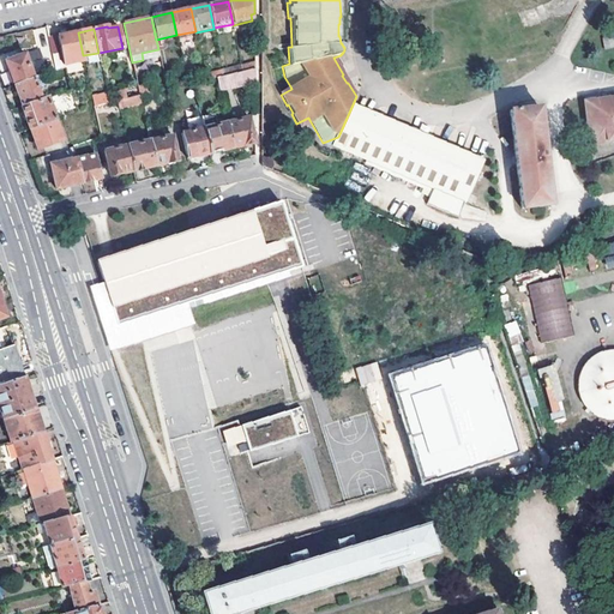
[(78,32),(48,38),(54,62),(62,60),(64,64),(84,59),(83,55),(78,32)]
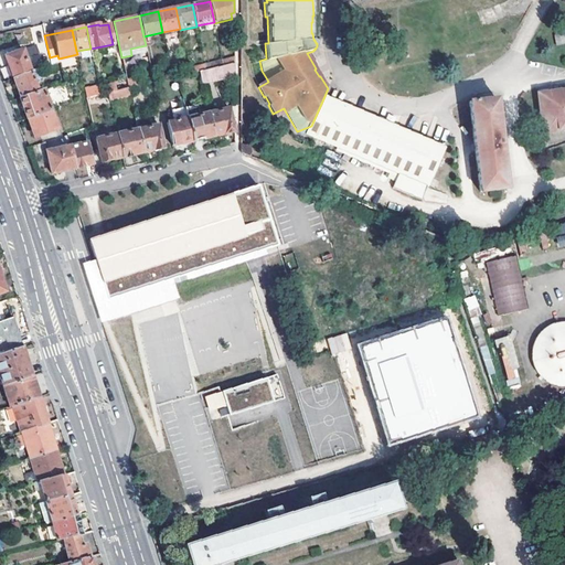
[(36,44),(28,46),(32,65),(41,63),(36,44)]
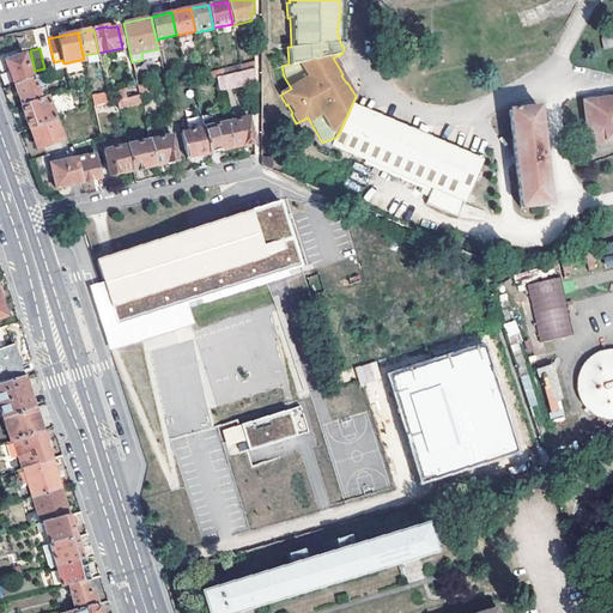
[(6,60),(14,85),(34,79),(24,54),(6,60)]
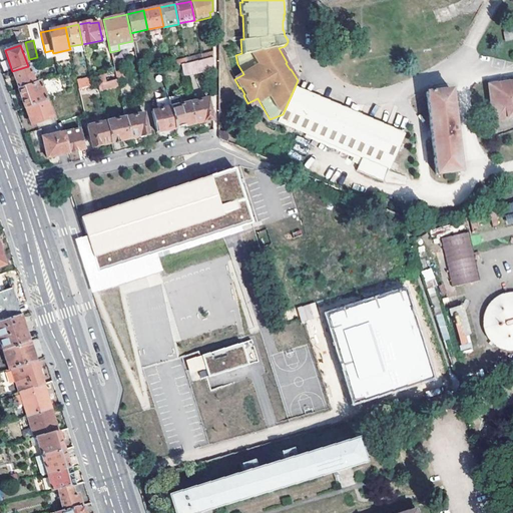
[(202,61),(213,58),(212,51),(208,52),(207,48),(200,49),(202,61)]
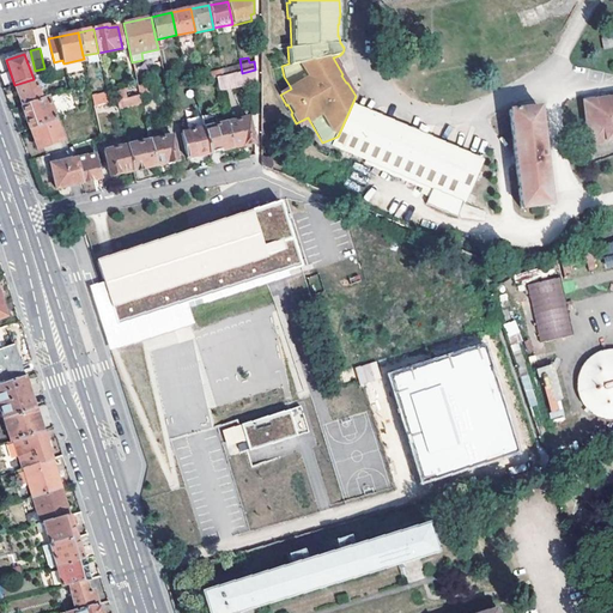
[(255,70),(242,73),(224,77),(216,78),(218,91),(254,83),(255,70)]
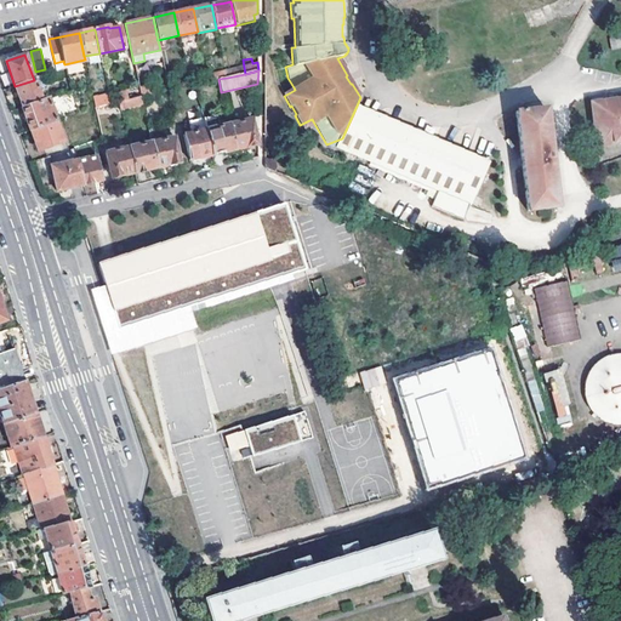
[(47,87),(43,77),(34,80),(15,86),(23,108),(41,101),(39,91),(47,87)]
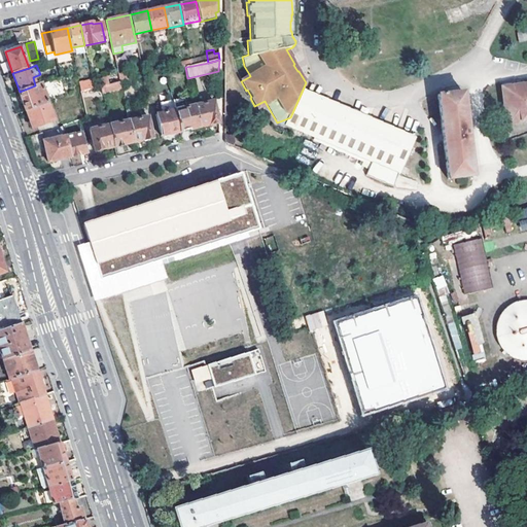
[(119,82),(118,75),(99,79),(100,86),(119,82)]
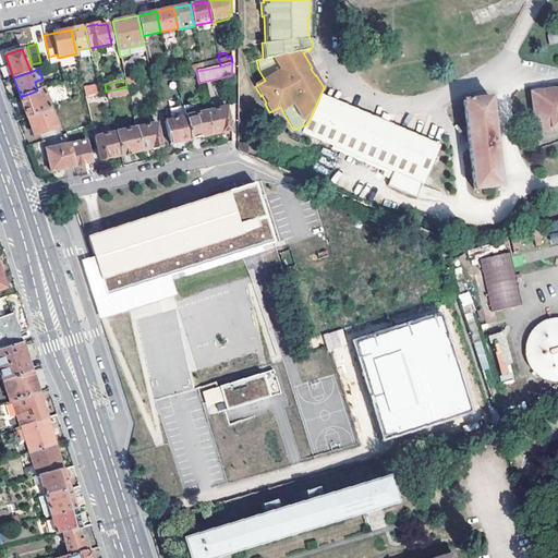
[(97,83),(84,86),(86,96),(99,93),(97,83)]
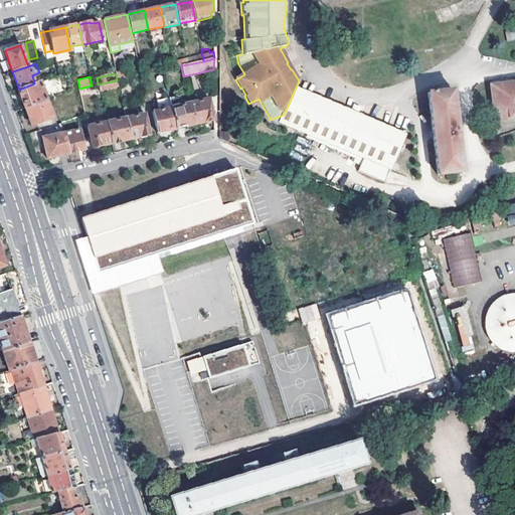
[(119,87),(117,80),(98,84),(100,91),(119,87)]
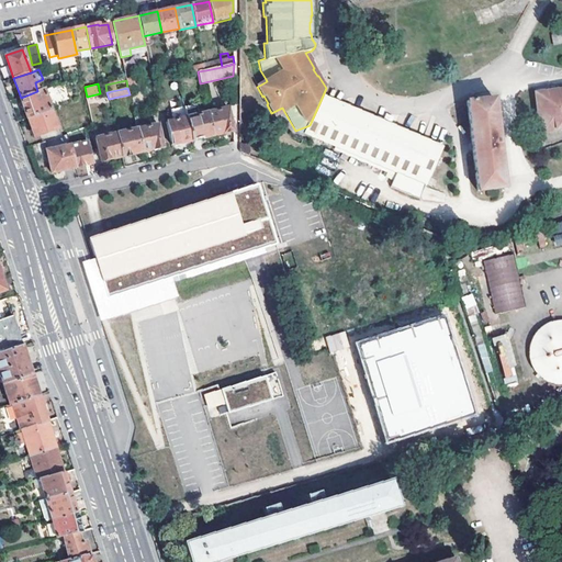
[(44,89),(37,91),(21,98),(27,117),(51,110),(44,89)]
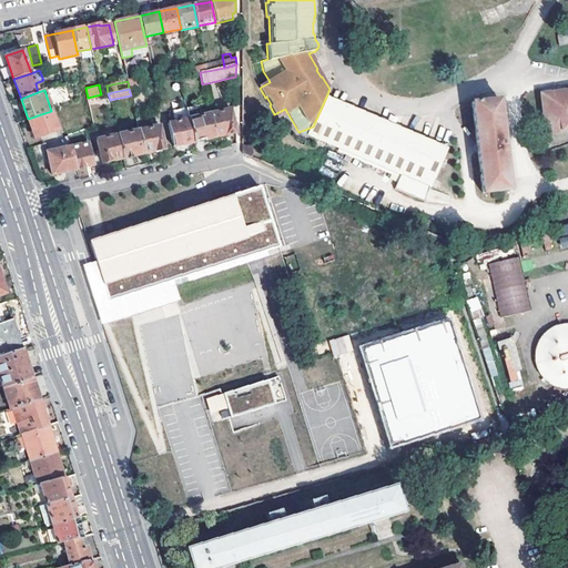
[(567,90),(540,94),(546,135),(567,127),(567,90)]
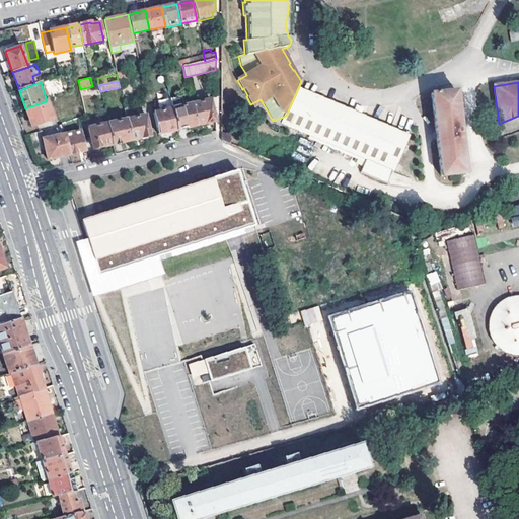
[(298,88),(286,116),(388,159),(395,162),(408,135),(399,132),(298,88)]
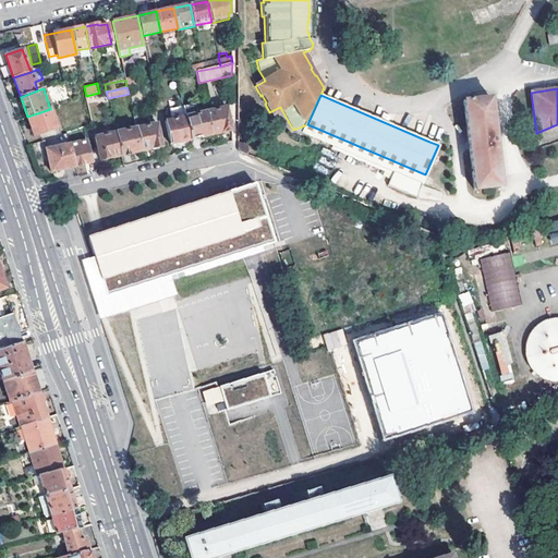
[(183,107),(181,96),(167,99),(172,120),(165,121),(170,144),(191,140),(185,117),(183,107)]
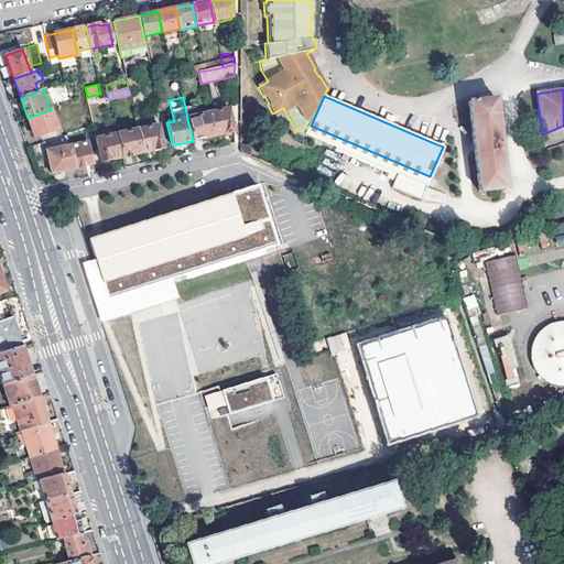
[(497,97),(468,100),(474,147),(479,192),(508,188),(502,141),(497,97)]
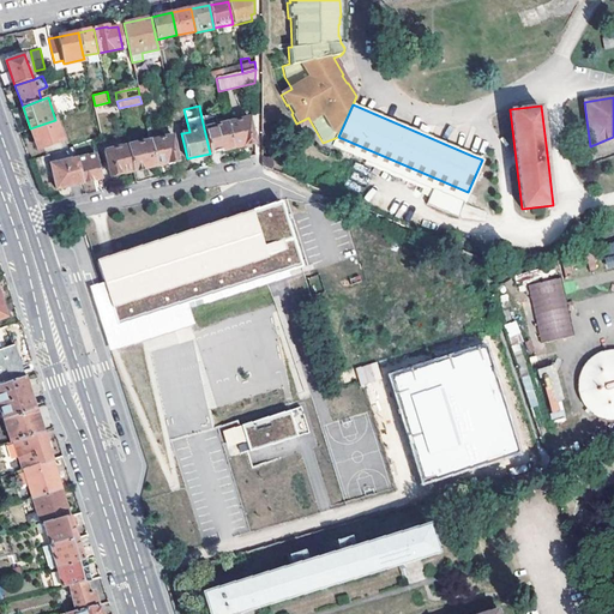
[(212,114),(202,118),(204,128),(216,126),(212,114)]
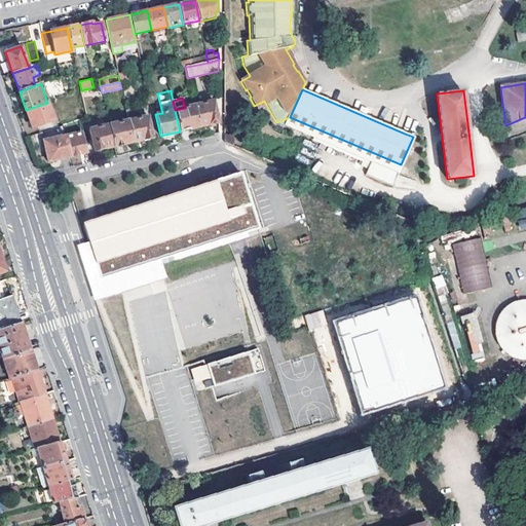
[(214,101),(193,106),(198,127),(218,122),(214,101)]
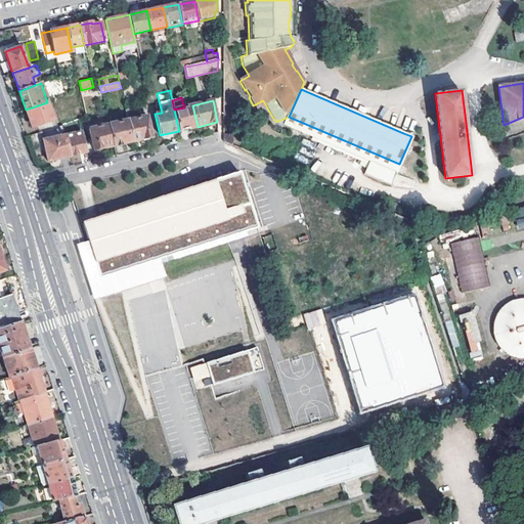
[(53,120),(47,102),(26,110),(33,127),(53,120)]
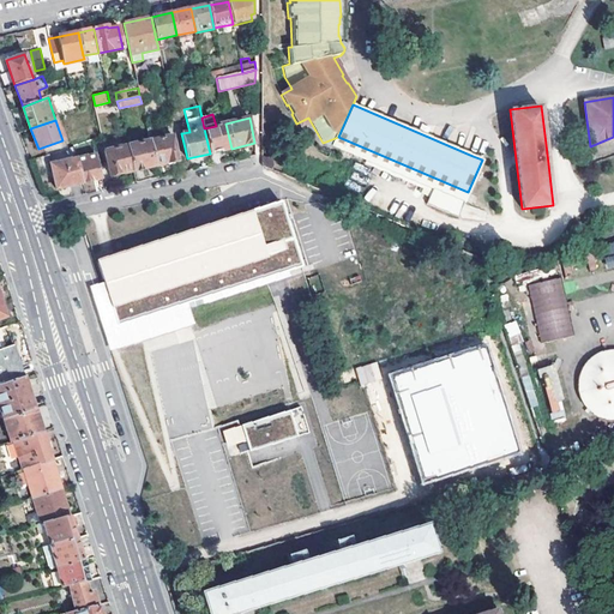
[(204,128),(210,154),(232,149),(226,124),(216,126),(204,128)]
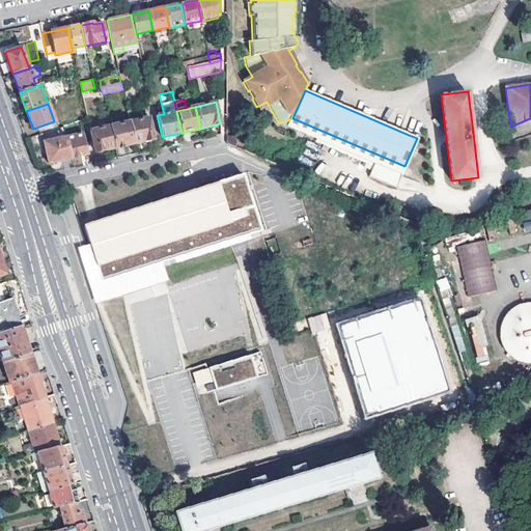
[(130,121),(134,143),(155,139),(149,117),(143,118),(141,108),(127,111),(130,121)]
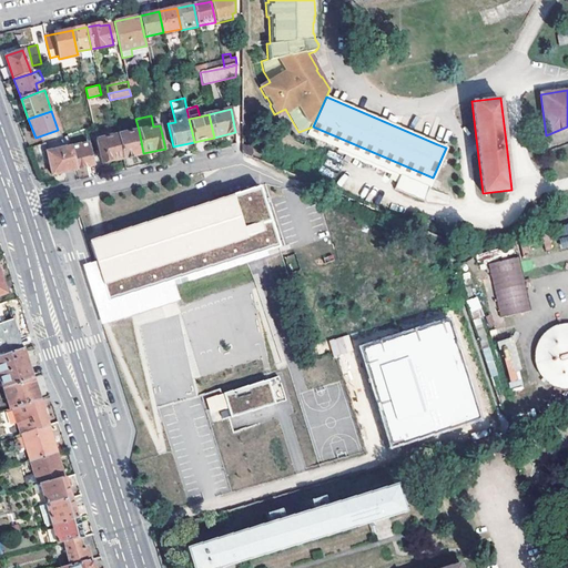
[(118,134),(123,158),(143,153),(139,130),(118,134)]
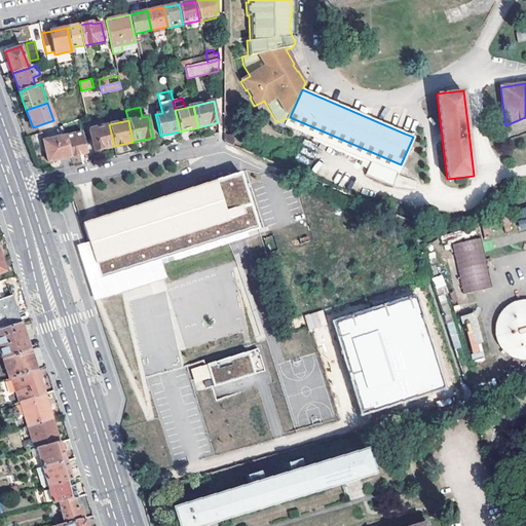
[(95,151),(114,146),(109,124),(89,129),(95,151)]
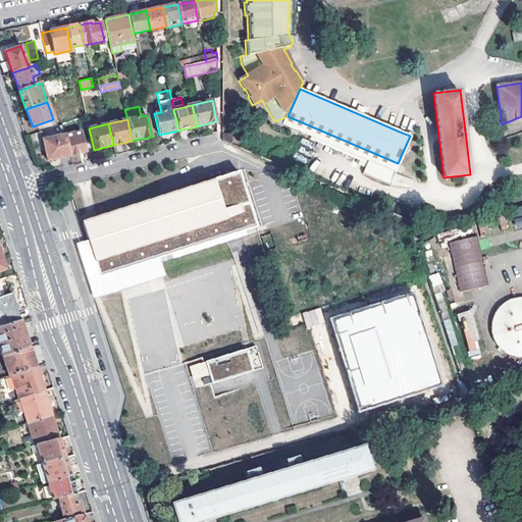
[(82,131),(65,135),(70,155),(86,151),(82,131)]
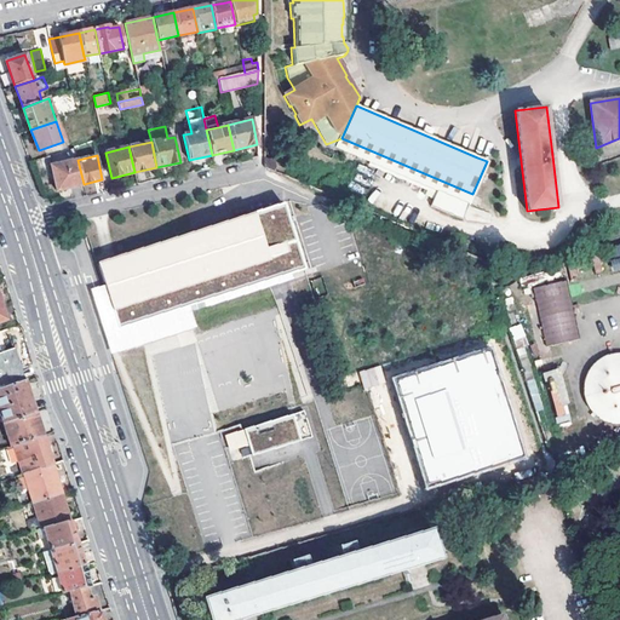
[(273,159),(264,159),(264,167),(274,171),(275,166),(273,159)]
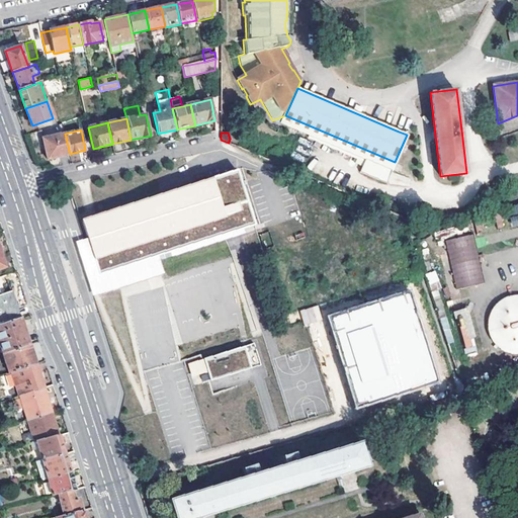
[(70,154),(65,134),(42,139),(48,159),(70,154)]
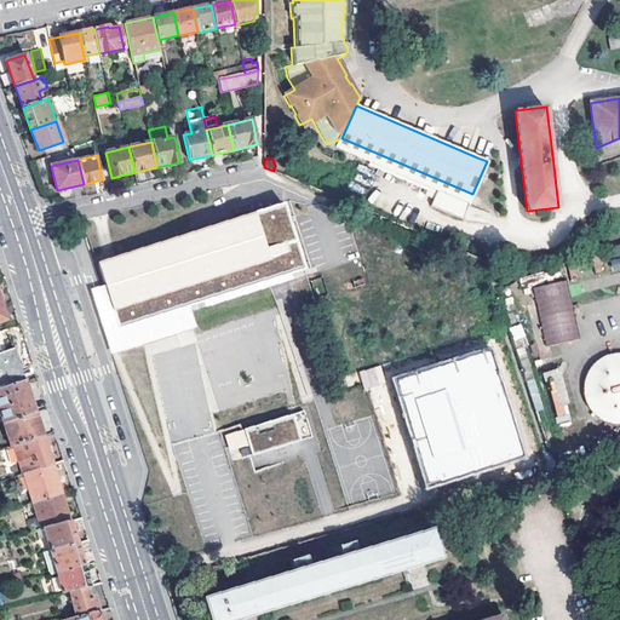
[(282,202),(97,262),(104,285),(119,327),(185,305),(303,268),(282,202)]
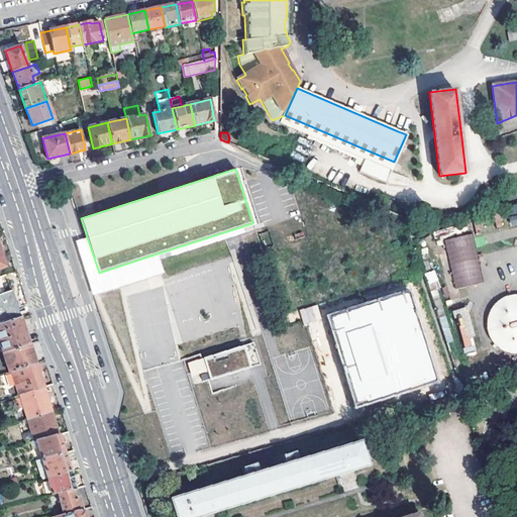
[(516,223),(516,203),(507,205),(511,225),(516,223)]
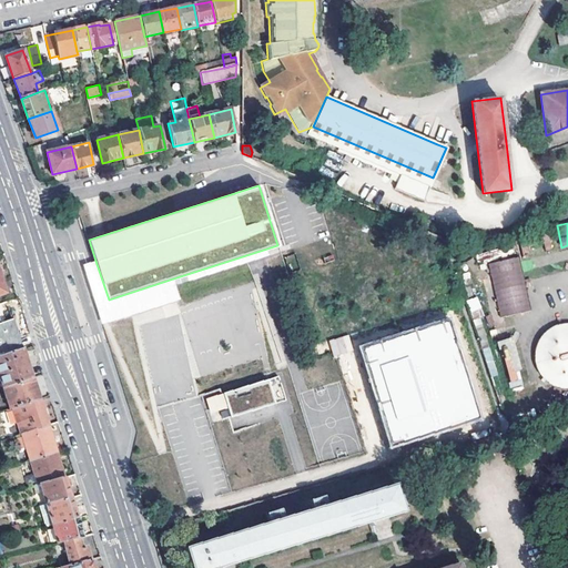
[(517,257),(487,264),(500,317),(529,311),(517,257)]
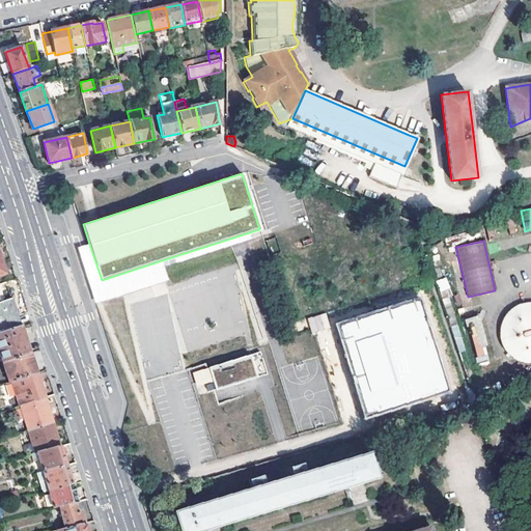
[(102,280),(89,244),(78,248),(96,304),(165,282),(159,261),(102,280)]
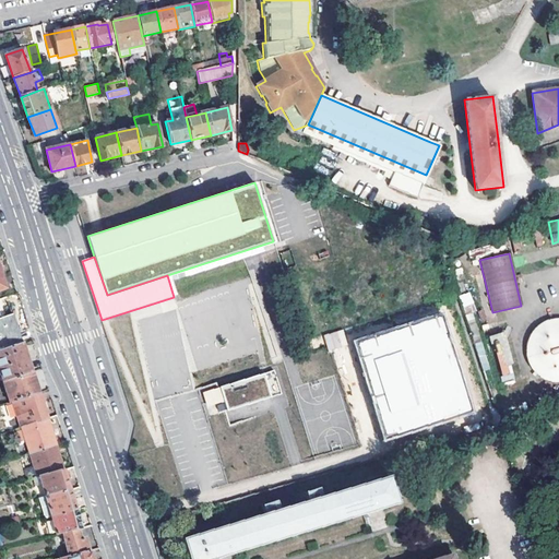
[(459,295),(465,313),(475,310),(470,292),(459,295)]
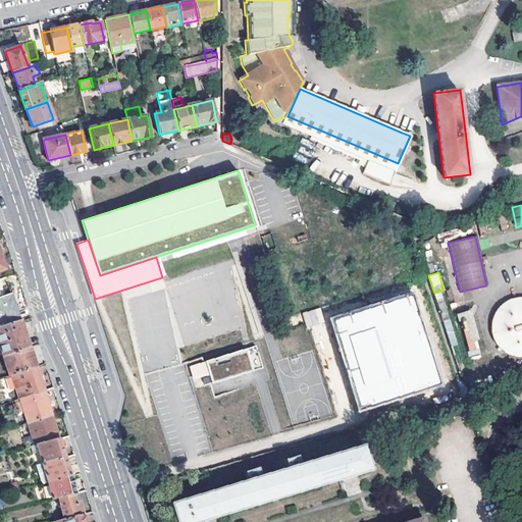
[(0,295),(0,325),(20,319),(11,292),(0,295)]
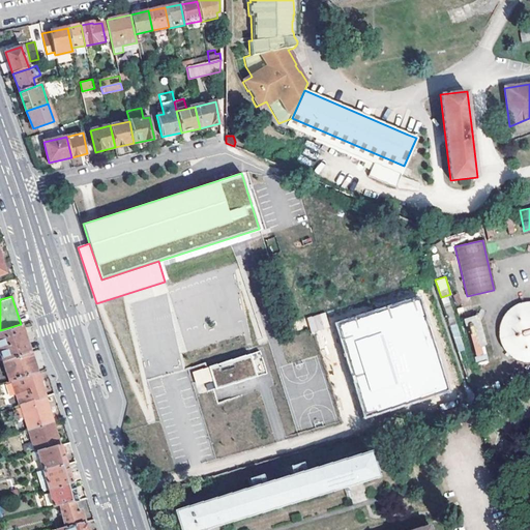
[(449,296),(442,297),(446,318),(453,317),(449,296)]
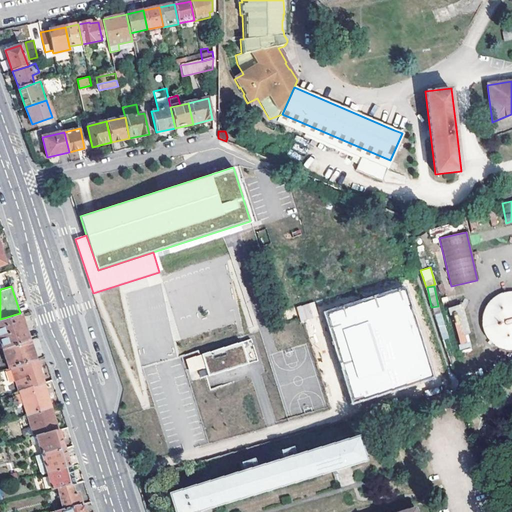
[(403,287),(321,313),(350,404),(432,378),(403,287)]
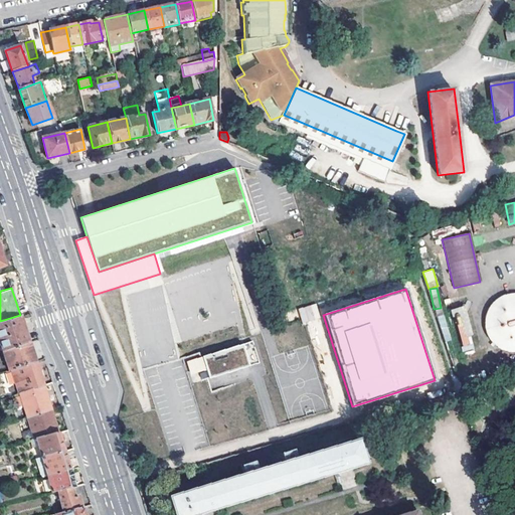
[(514,294),(509,294),(500,297),(493,303),(487,310),(485,319),(485,328),(489,338),(495,345),(504,350),(514,352),(514,351),(514,294)]
